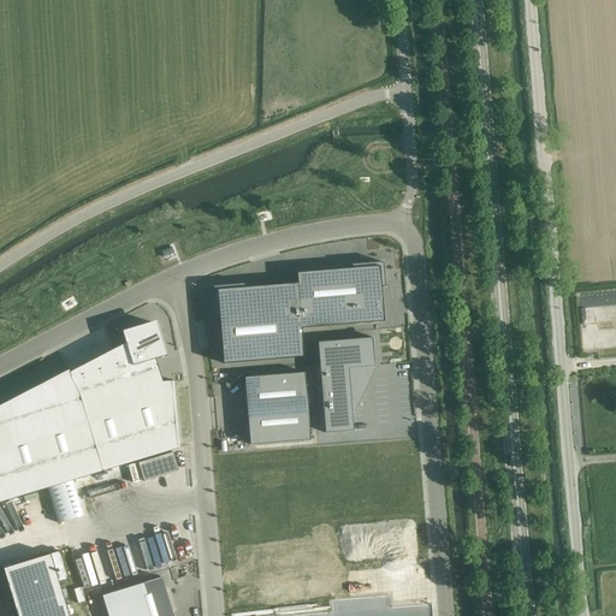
[(172,248),(160,253),(161,258),(175,253),(172,248)]
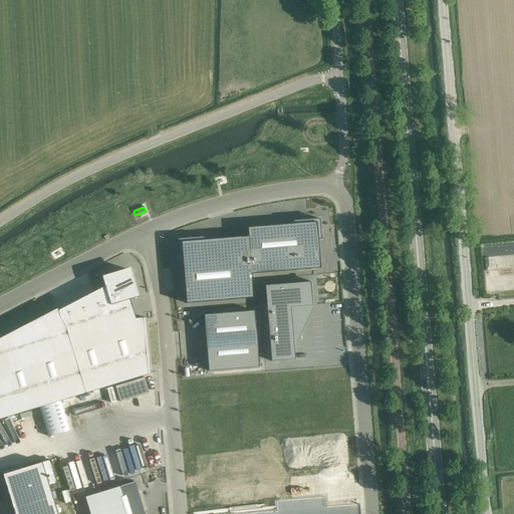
[(320,268),(318,239),(321,239),(319,219),(293,221),(293,224),(247,228),(248,236),(204,239),(204,237),(178,239),(181,274),(184,274),(186,303),(254,298),(252,274),(320,268)]
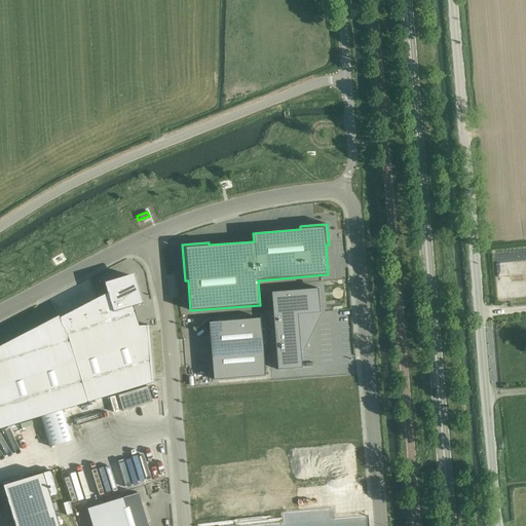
[(139,298),(133,276),(111,283),(106,285),(105,283),(104,283),(107,293),(59,317),(59,315),(58,316),(58,318),(0,348),(0,428),(153,382),(153,381),(151,381),(146,327),(148,326),(148,325),(139,326),(133,306),(143,303),(142,302),(140,303),(139,298)]
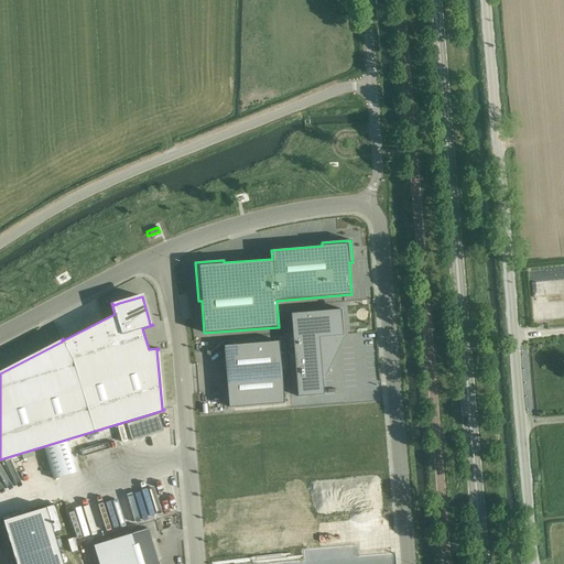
[(203,335),(202,306),(185,306),(186,316),(194,316),(195,336),(203,335)]
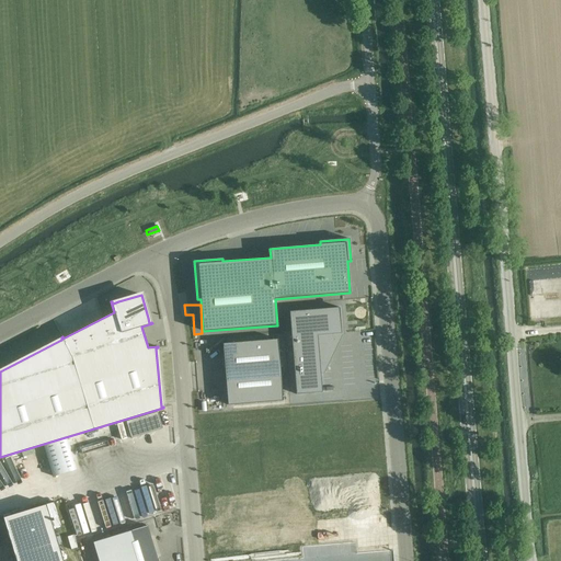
[(340,308),(289,311),(296,395),(322,392),(318,335),(341,334),(340,308)]
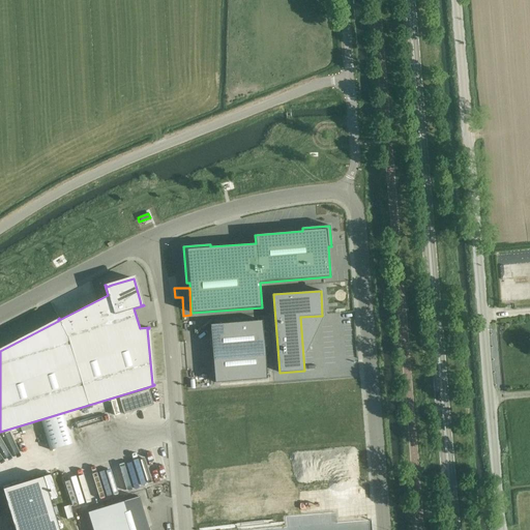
[(262,321),(208,326),(213,382),(267,377),(262,321)]
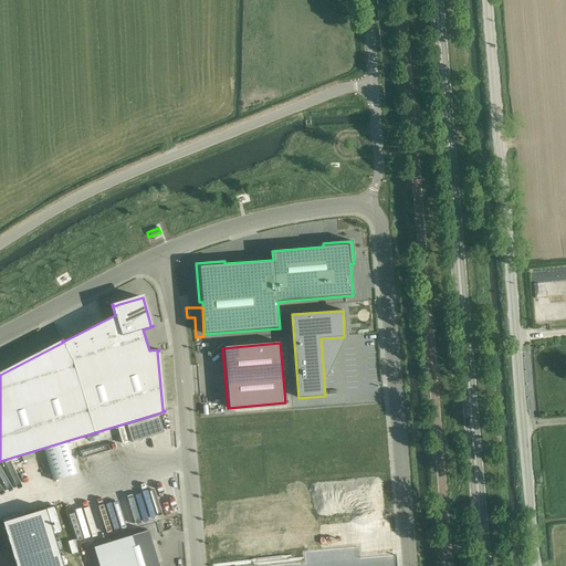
[(158,415),(126,425),(132,442),(164,432),(158,415)]
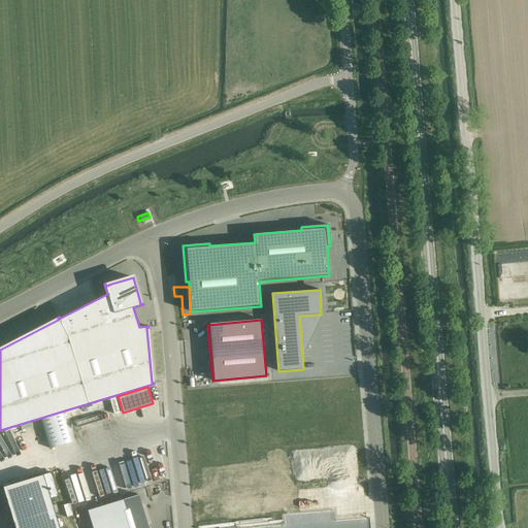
[(261,396),(217,400),(227,513),(271,508),(269,490),(305,487),(299,421),(264,424),(261,396)]
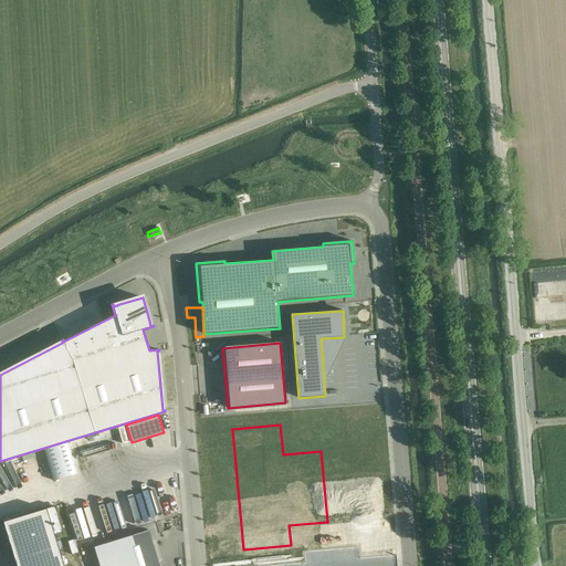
[(16,565),(63,565),(54,535),(63,532),(55,506),(3,522),(16,565)]
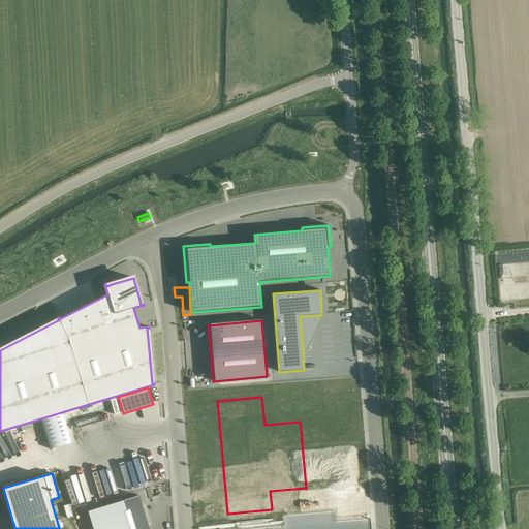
[(148,528),(138,496),(109,505),(115,528),(148,528)]
